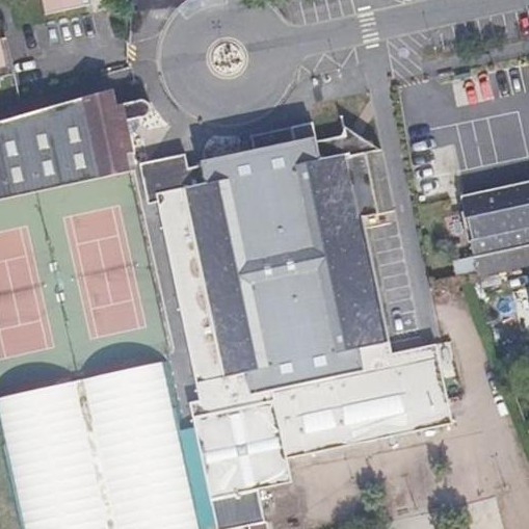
[(40,0),(43,12),(90,2),(89,0),(40,0)]
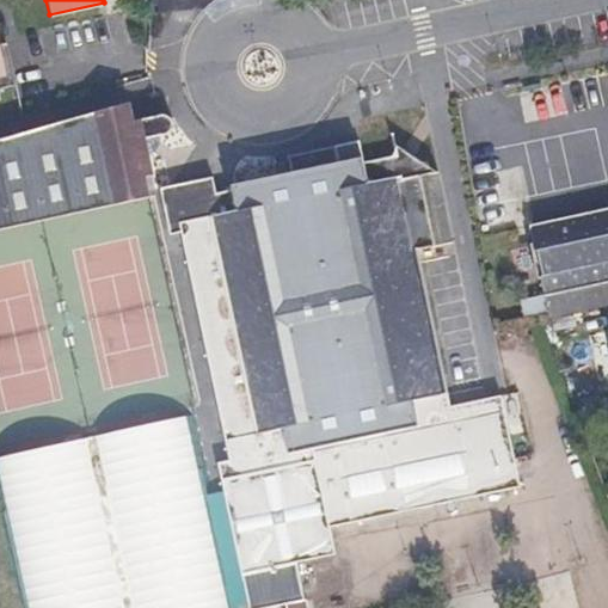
[(143,153),(141,140),(155,135),(172,131),(174,129),(179,124),(179,117),(178,114),(173,110),(169,110),(134,118),(129,102),(55,122),(84,216),(147,198),(142,179),(149,177),(143,153)]
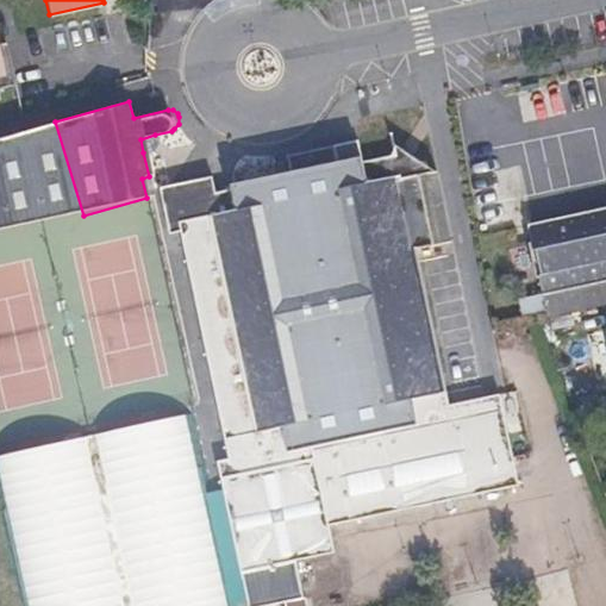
[(0,238),(83,216),(55,122),(0,137),(0,238)]
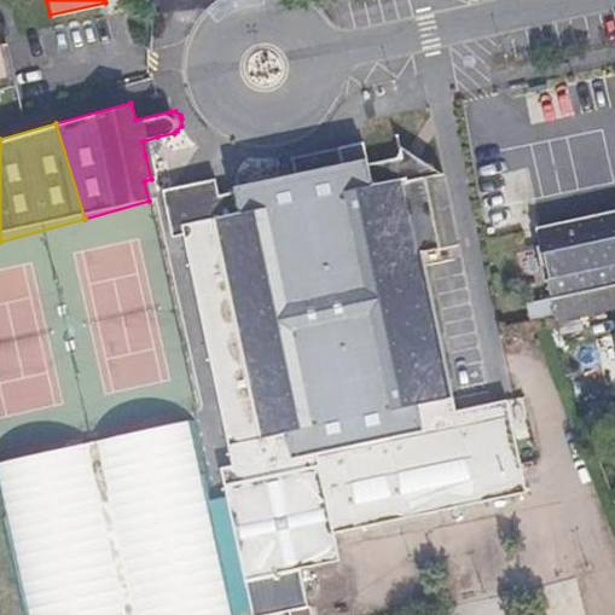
[(154,154),(160,145),(157,137),(143,141),(145,155),(154,154)]
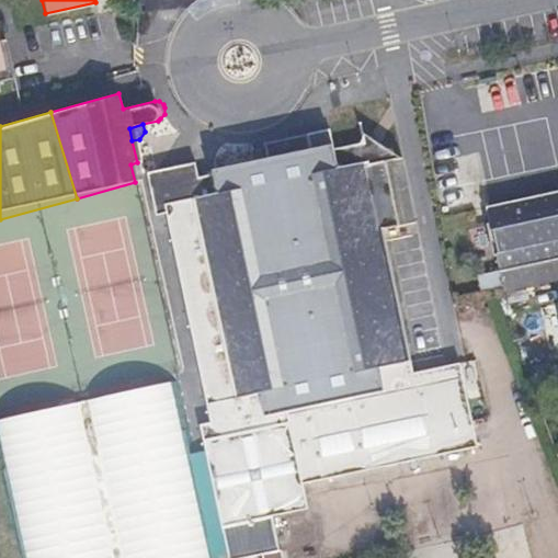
[(414,372),(383,231),(401,227),(386,160),(383,143),(367,132),(361,143),(334,148),(330,129),(264,145),(268,160),(213,173),(213,180),(198,183),(188,185),(184,166),(181,166),(151,216),(161,214),(209,424),(212,439),(202,441),(223,534),(212,536),(216,557),(228,555),(228,557),(252,557),(265,555),(281,550),(274,516),(310,509),(306,487),(479,448),(460,362),(414,372)]
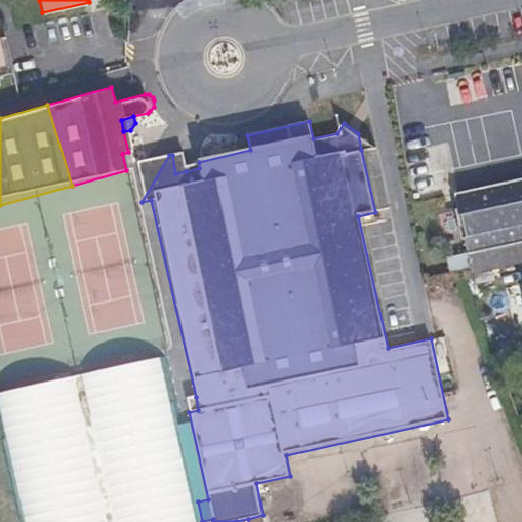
[(375,147),(358,133),(361,150),(375,147)]
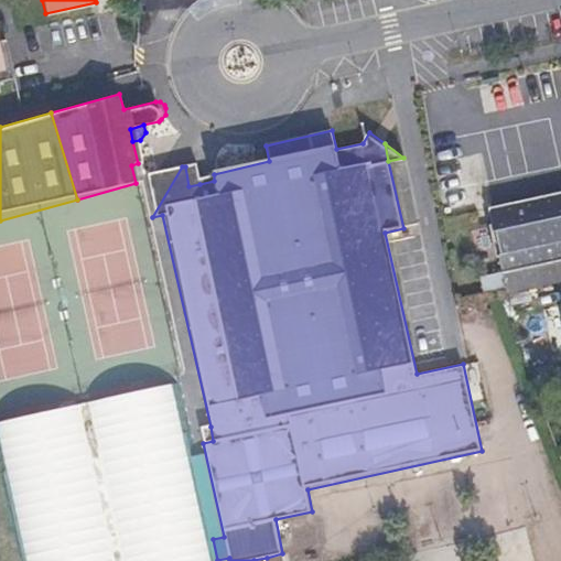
[(200,184),(194,164),(185,166),(189,186),(200,184)]
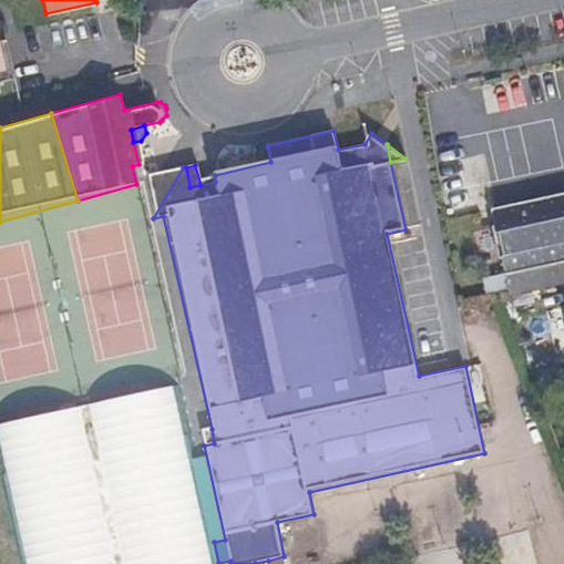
[(153,218),(183,167),(143,178),(153,218)]
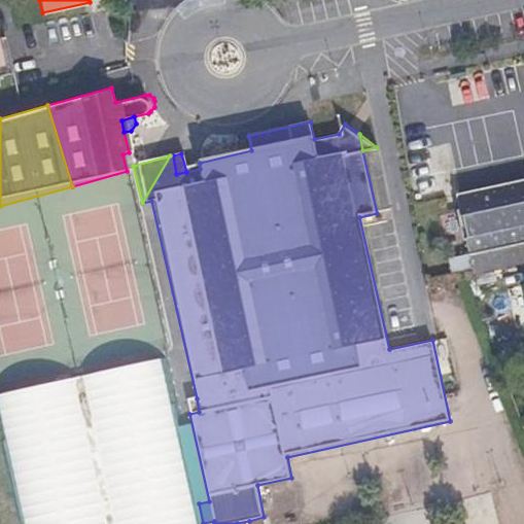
[(523,175),(458,191),(476,273),(523,262),(523,175)]
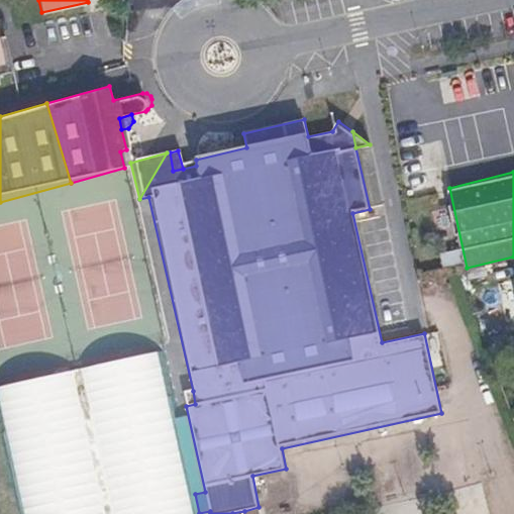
[(192,513),(165,355),(85,371),(110,513),(192,513)]
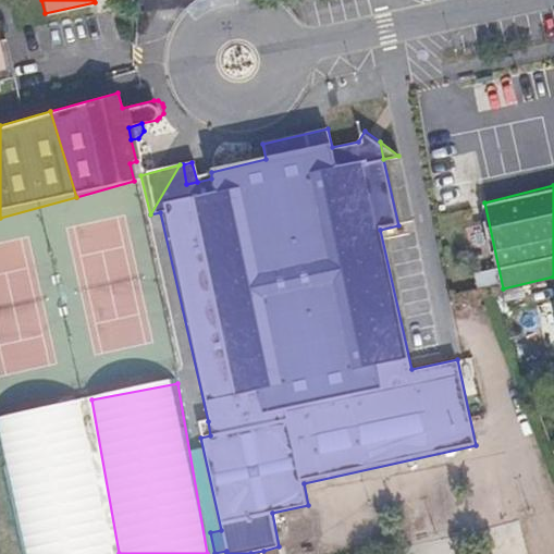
[(0,432),(24,553),(114,553),(85,405),(0,421),(0,432)]
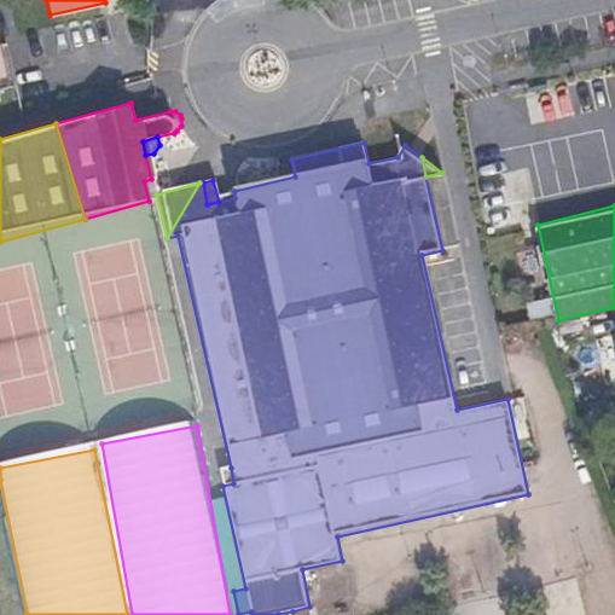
[(233,483),(231,468),(219,470),(222,486),(233,483)]
